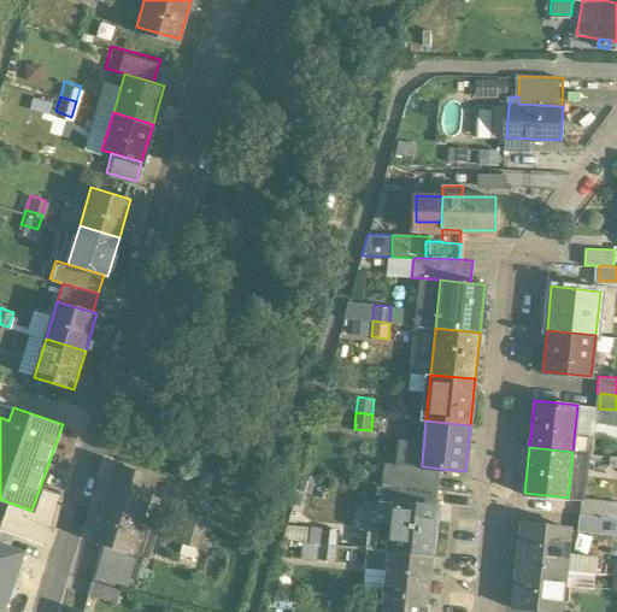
[(573,452),(568,498),(581,499),(586,453),(573,452)]
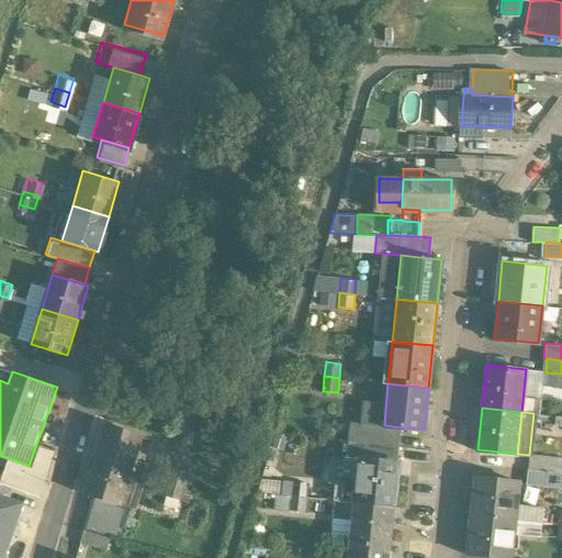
[(400,427),(384,425),(384,423),(350,419),(348,439),(398,446),(400,427)]
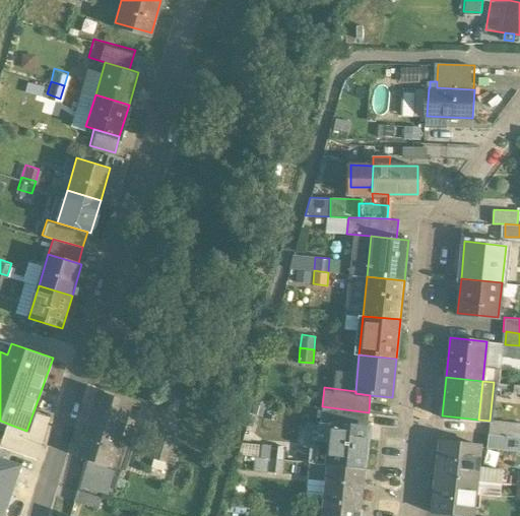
[(131,400),(98,391),(88,424),(122,434),(131,400)]
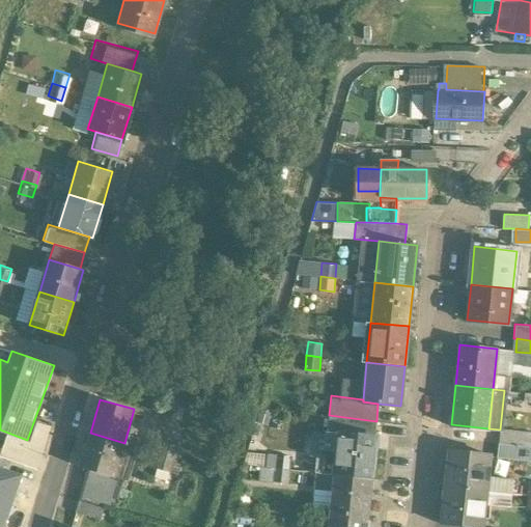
[(376,421),(329,415),(328,432),(338,433),(338,432),(374,436),(376,421)]
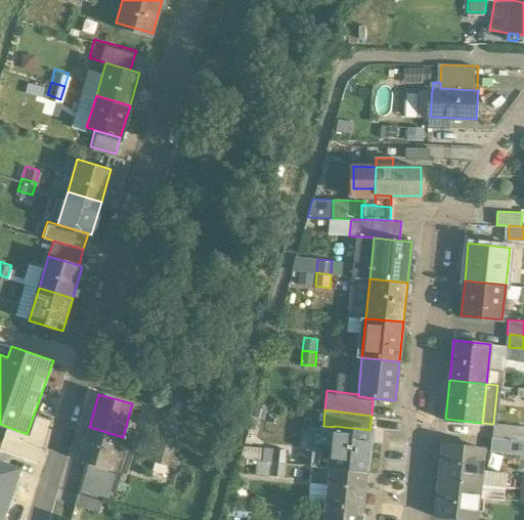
[(523,427),(493,424),(492,437),(523,440),(523,427)]
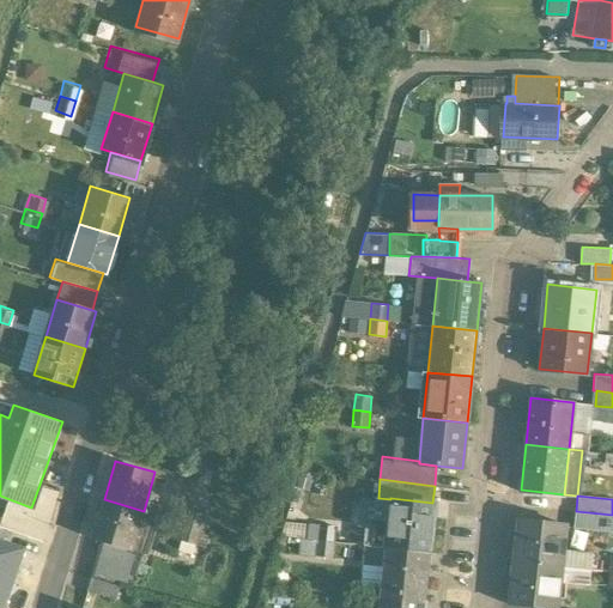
[(390,499),(378,498),(374,543),(386,546),(390,499)]
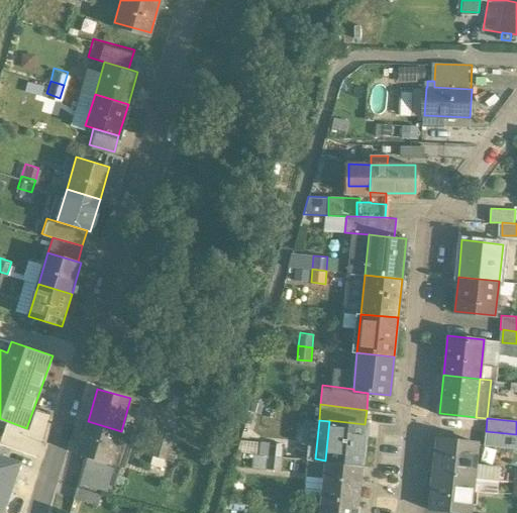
[(365,424),(329,420),(329,421),(325,460),(363,465),(367,424),(365,424)]
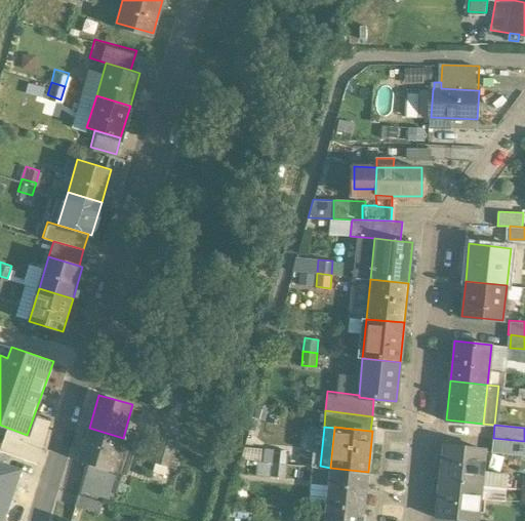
[(123,438),(89,428),(80,461),(87,463),(114,470),(123,438)]
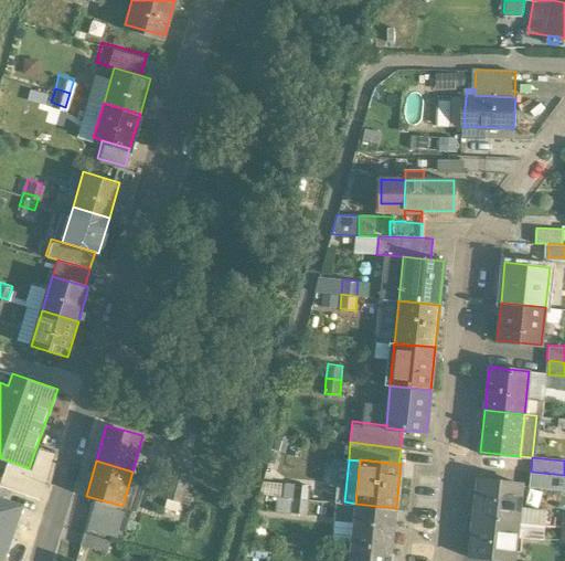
[(189,473),(174,468),(170,483),(184,487),(189,473)]
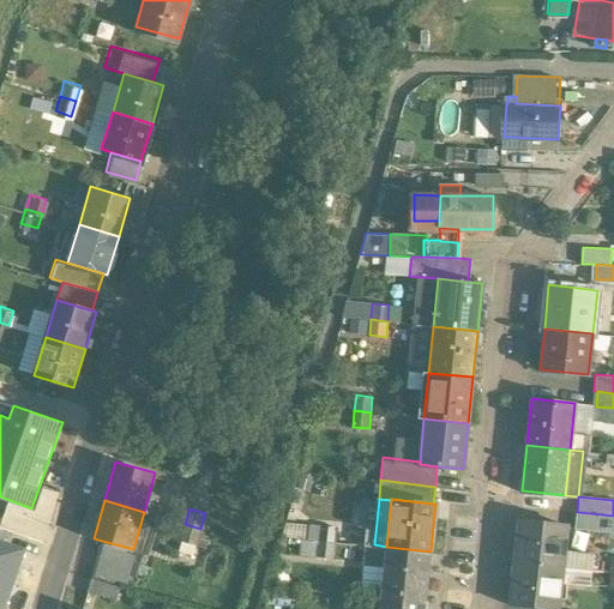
[(613,516),(577,512),(576,528),(613,531),(613,516)]
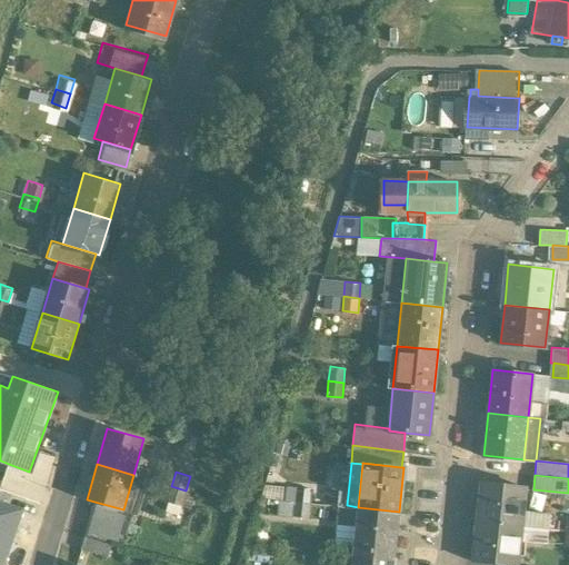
[(527,487),(482,482),(477,521),(522,526),(525,511),(527,487)]
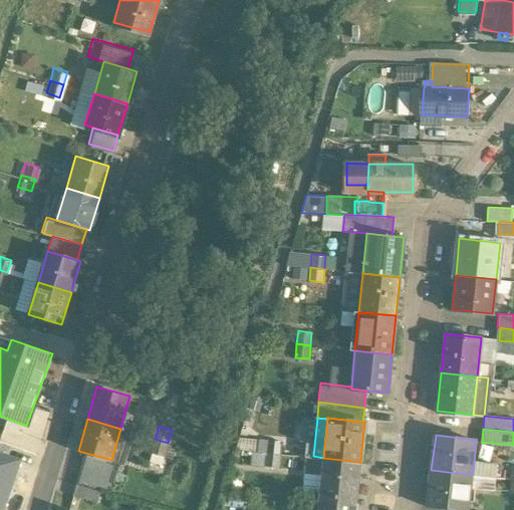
[(281,439),(267,437),(266,451),(280,452),(281,439)]
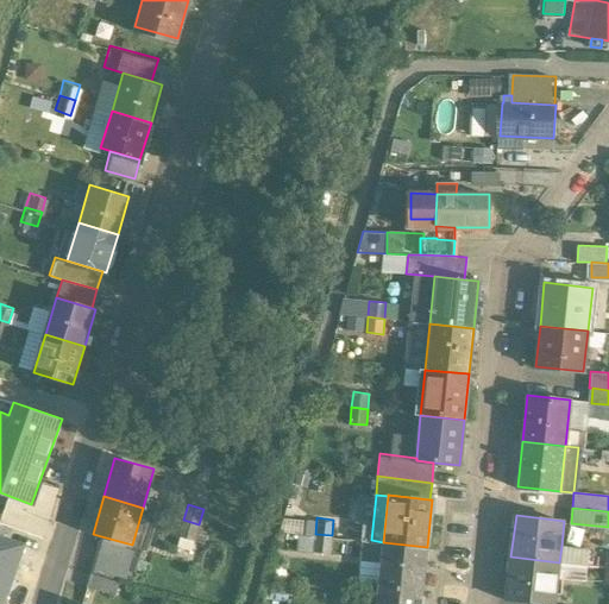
[(199,524),(183,520),(179,535),(194,540),(198,529),(199,524)]
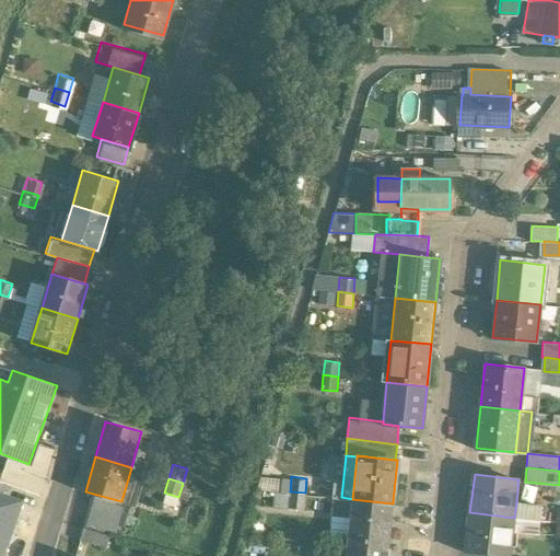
[(305,493),(290,491),(289,506),(304,508),(305,493)]
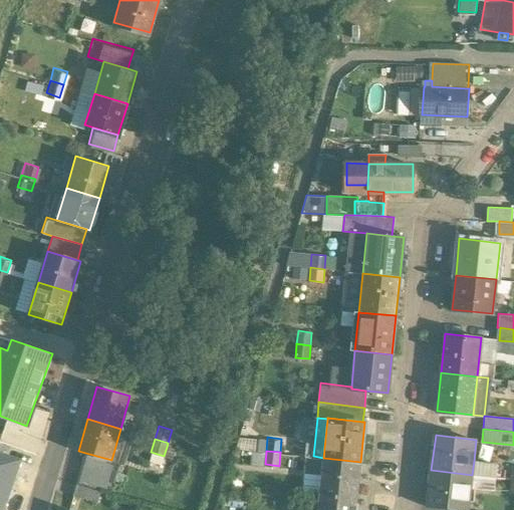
[(0,482),(12,487),(21,460),(0,452),(0,482)]
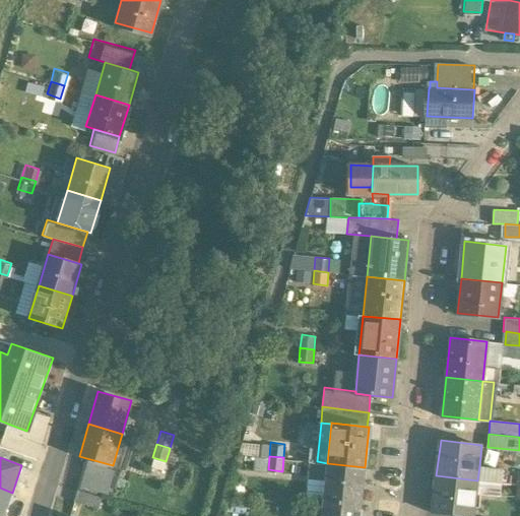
[(86,458),(78,489),(103,496),(108,497),(113,498),(121,467),(113,465),(86,458)]
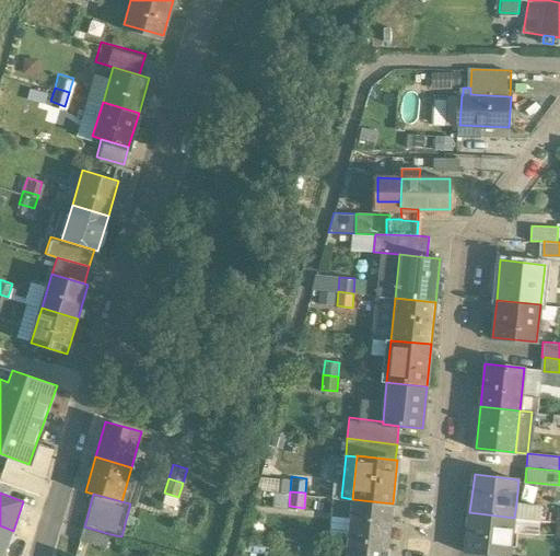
[(393,504),(352,499),(349,542),(389,546),(393,504)]
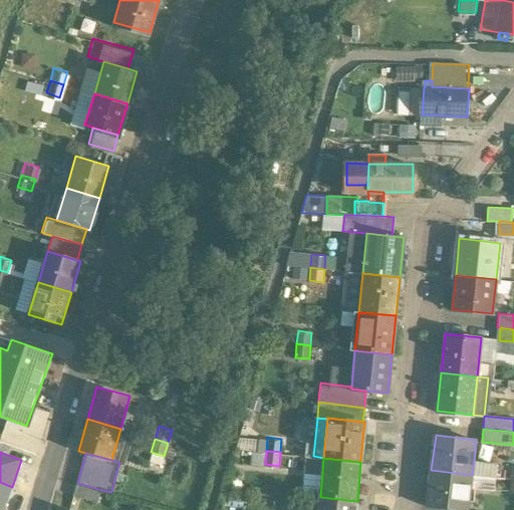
[(501,464),(474,461),(472,475),(505,478),(506,468),(501,468),(501,464)]
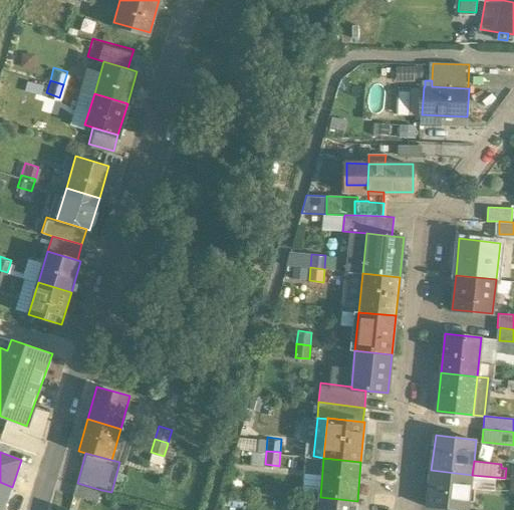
[(472,475),(431,470),(427,504),(459,508),(468,509),(472,475)]
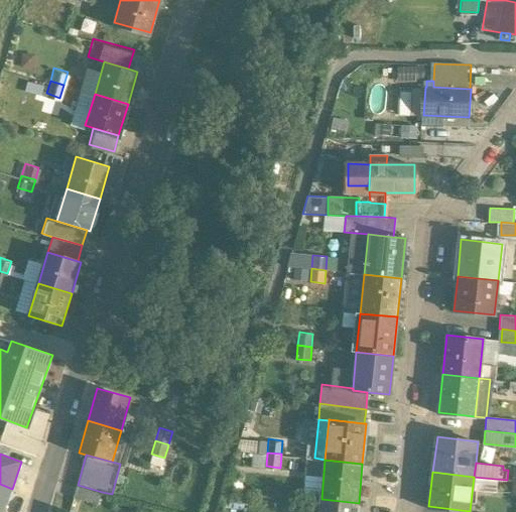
[(0,511),(2,511),(12,489),(0,484),(0,511)]
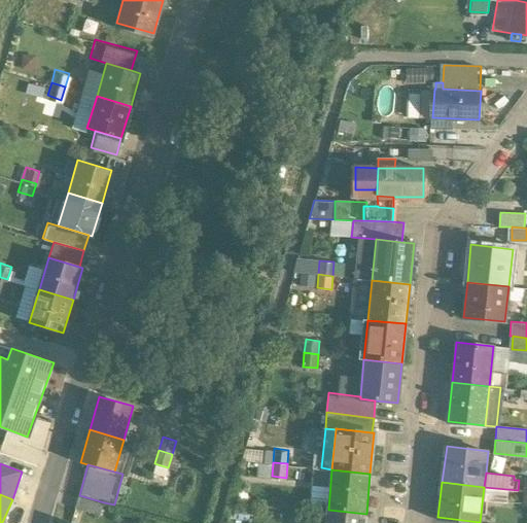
[(104,502),(79,495),(76,508),(101,514),(104,502)]
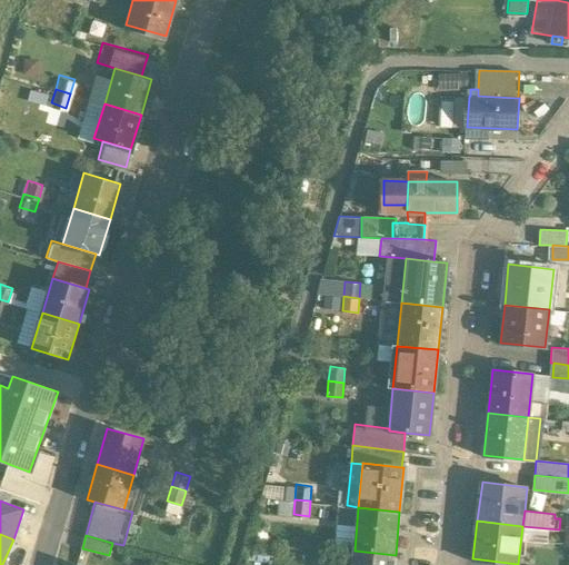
[(393,564),(396,555),(355,551),(352,564),(393,564)]
